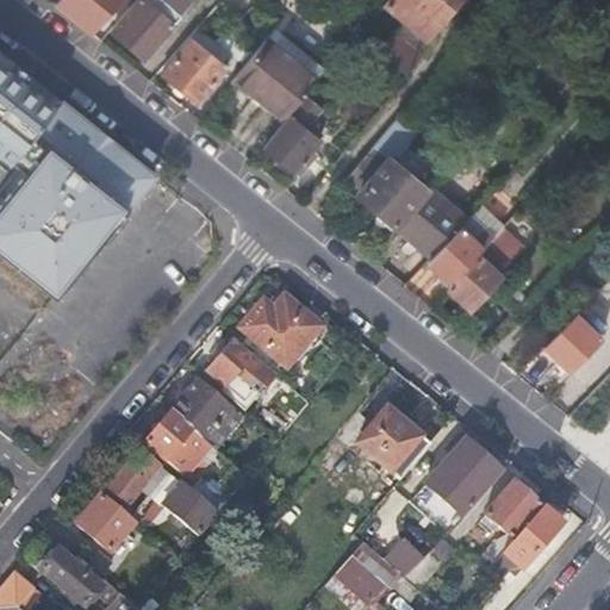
[(58,0),(56,4),(69,14),(91,31),(118,0),(58,0)]
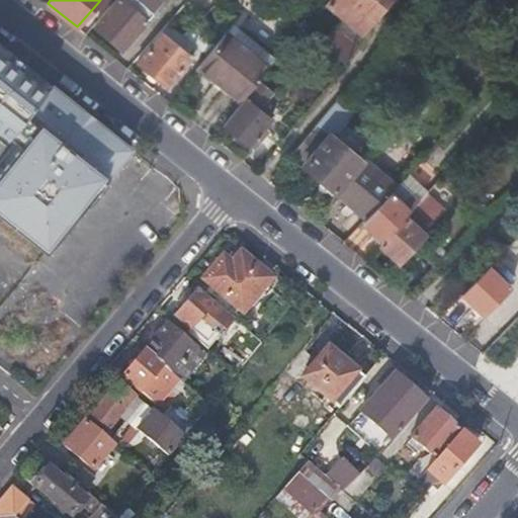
[(162,5),(156,0),(118,0),(96,25),(122,50),(133,38),(137,33),(162,5)]
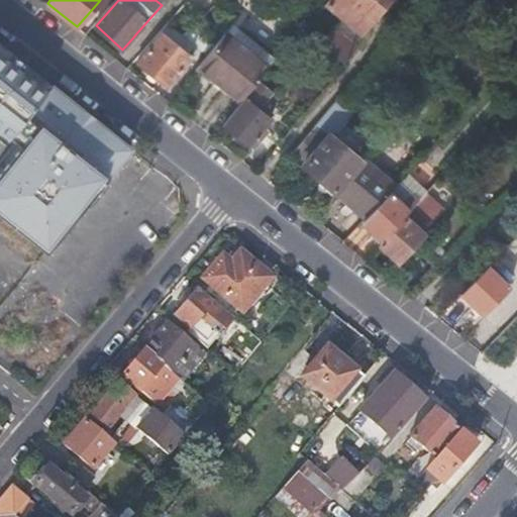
[(344,16),(322,43),(342,62),(355,46),(362,30),(387,0),(327,0),(326,1),(344,16)]
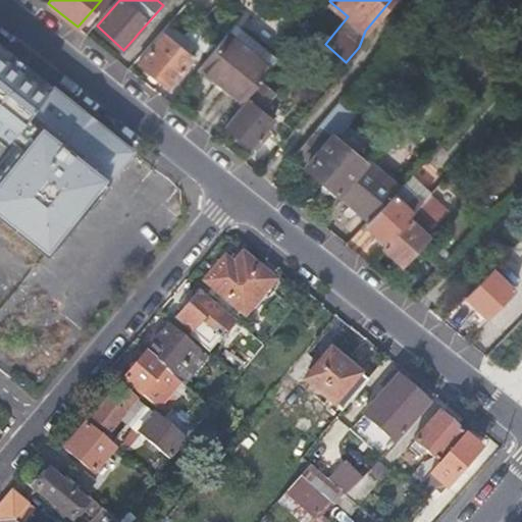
[(235,25),(227,34),(201,66),(244,101),(277,58),(235,25)]
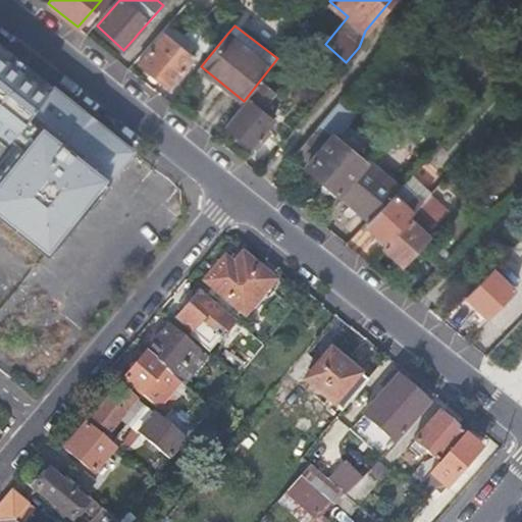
[(164,34),(140,63),(170,88),(195,58),(164,34)]
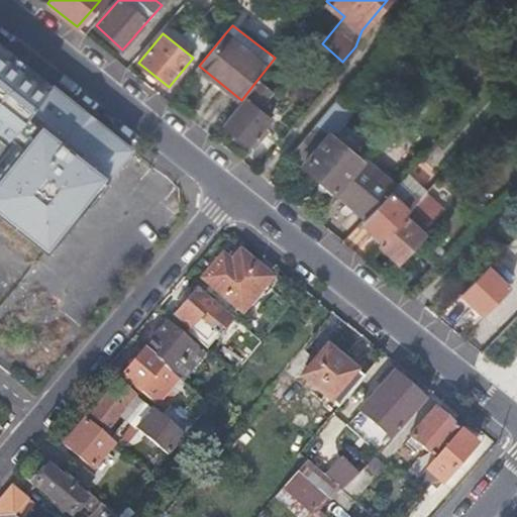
[(128,146),(0,42),(0,144),(2,146),(0,148),(0,215),(44,250),(128,146)]
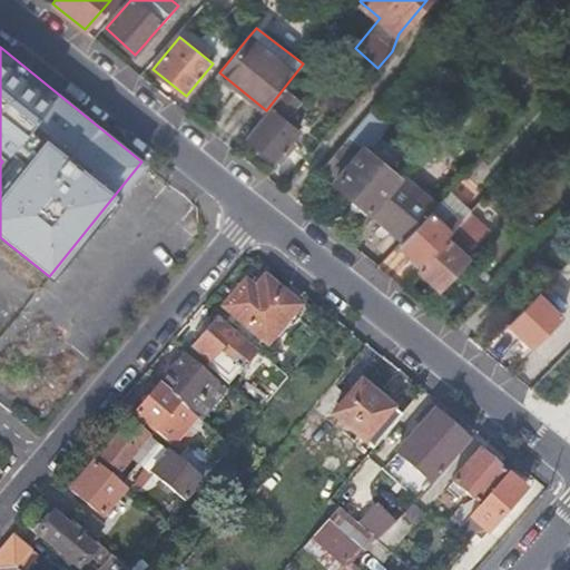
[(277,160),(290,144),(301,130),(272,108),(248,139),(277,160)]
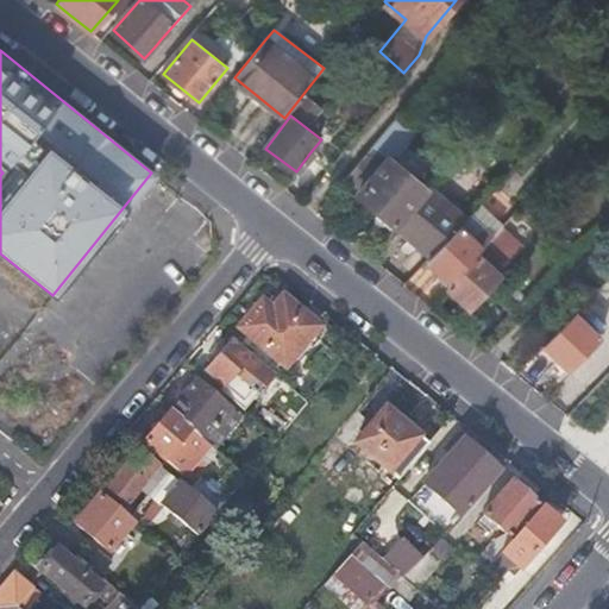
[(410,127),(399,117),(343,182),(378,212),(375,217),(374,221),(380,227),(384,226),(390,231),(395,225),(427,186),(437,176),(427,169),(419,179),(405,167),(400,173),(388,162),(412,136),(410,127)]
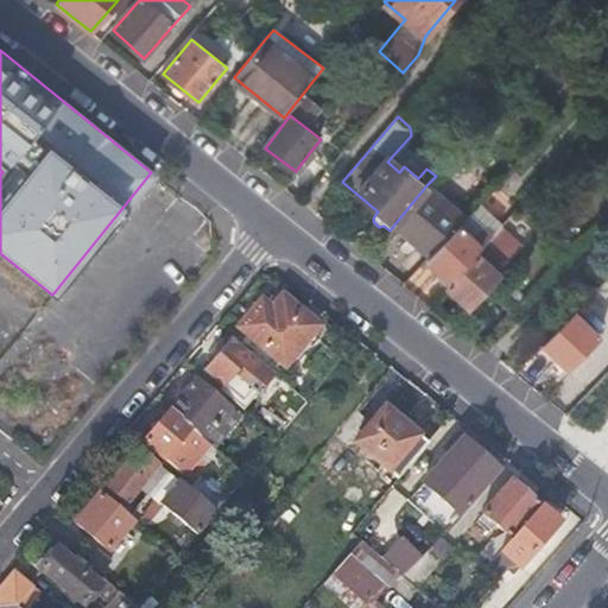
[(314,157),(309,153),(296,171),(301,175),(314,157)]
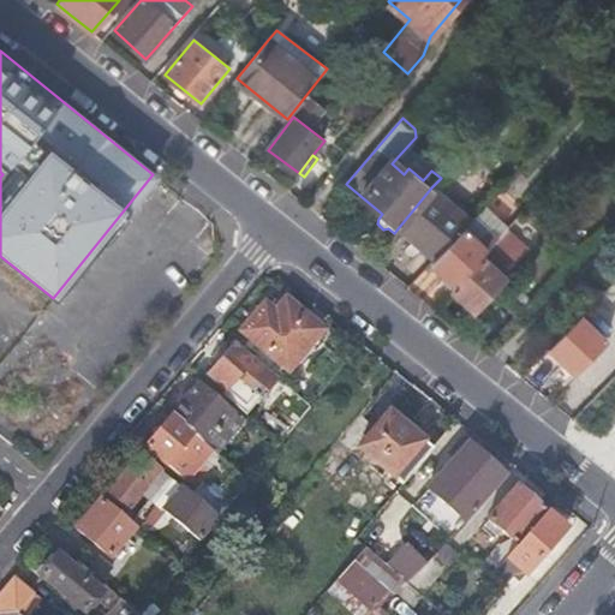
[(471,219),(431,187),(399,227),(435,257),(463,228),(471,219)]
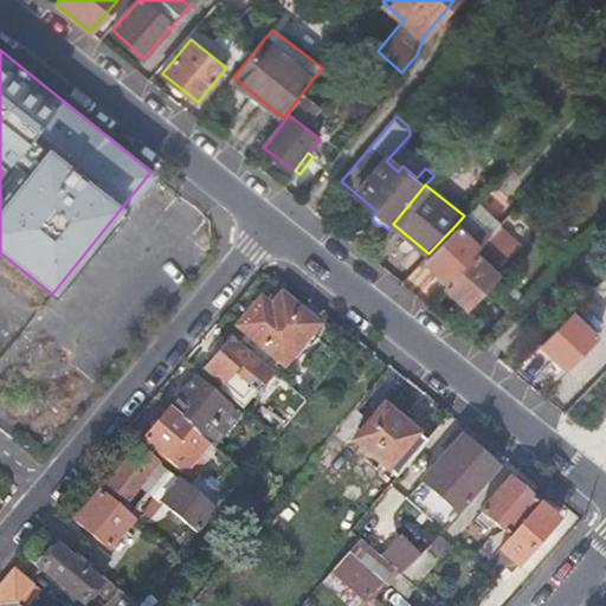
[(500,221),(477,201),(468,211),(490,231),(497,225),(500,221)]
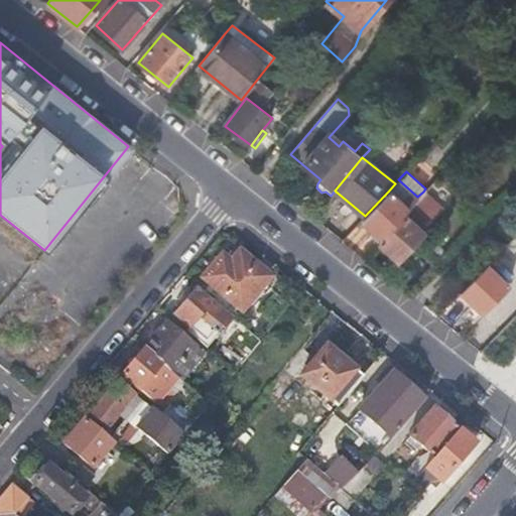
[(398,179),(395,183),(388,191),(365,216),(361,220),(380,237),(402,214),(406,209),(417,197),(398,179)]
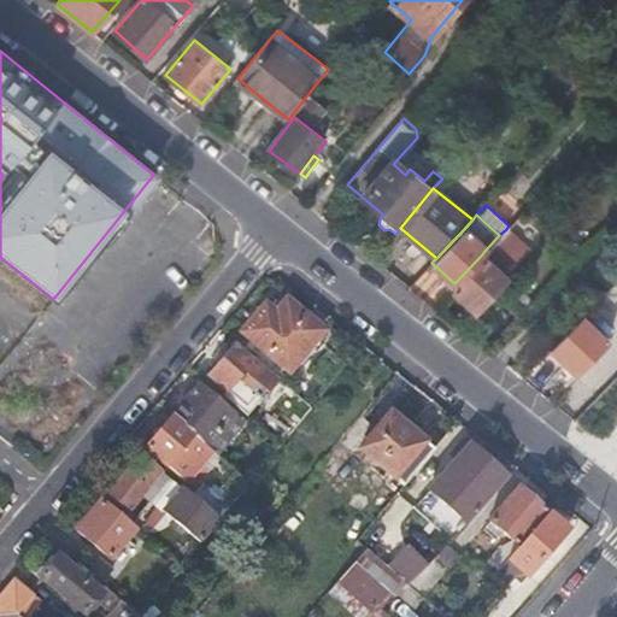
[(481,256),(454,283),(450,289),(474,311),(530,251),(506,229),(499,235),(486,250),(481,256)]
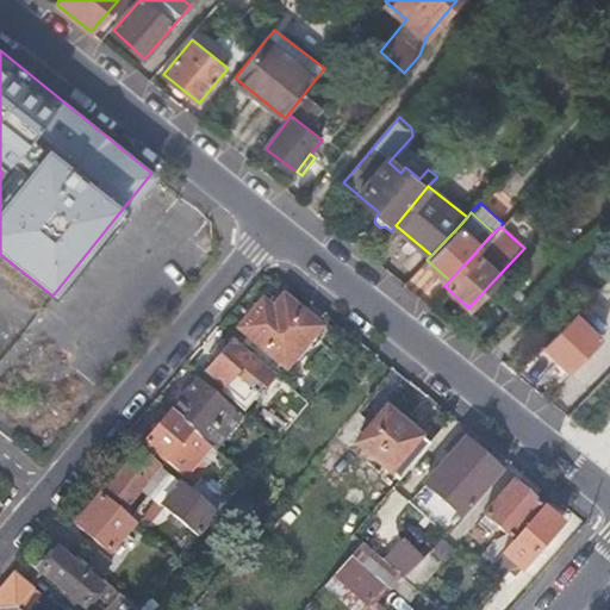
[(257,302),(240,325),(249,332),(247,335),(263,348),(266,346),(285,362),(317,323),(281,293),(268,310),(257,302)]
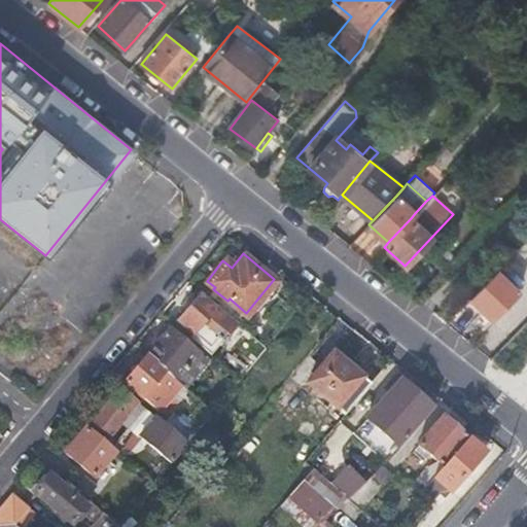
[(520,290),(497,270),(470,297),(492,319),(520,290)]
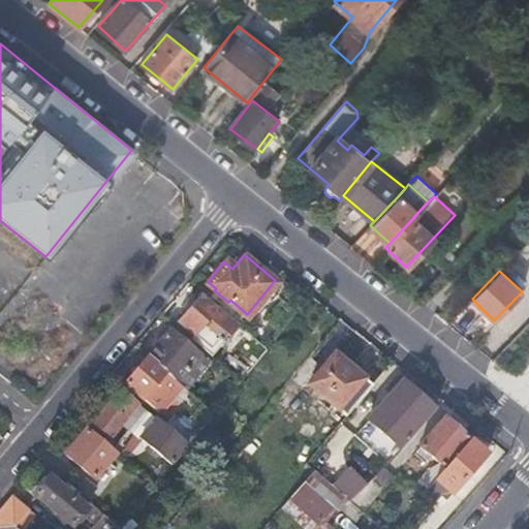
[(238,322),(199,290),(177,318),(193,333),(203,322),(223,340),(238,322)]
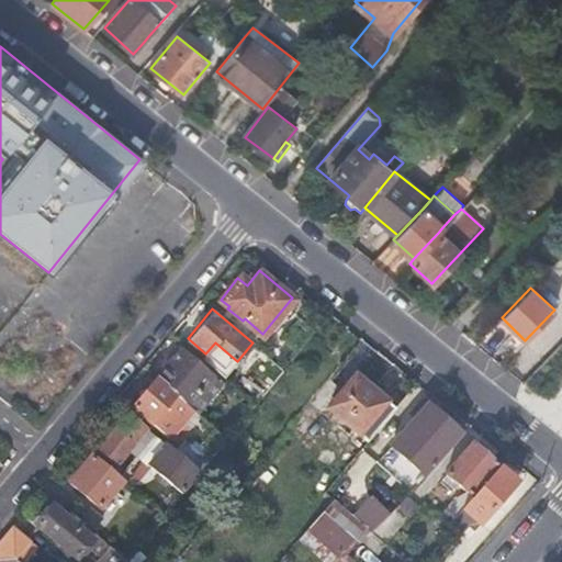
[(180,347),(156,375),(175,392),(187,403),(211,373),(180,347)]
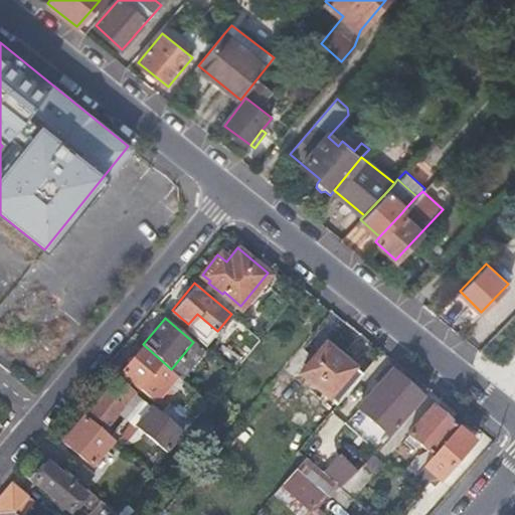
[(203,350),(193,342),(171,369),(180,376),(203,350)]
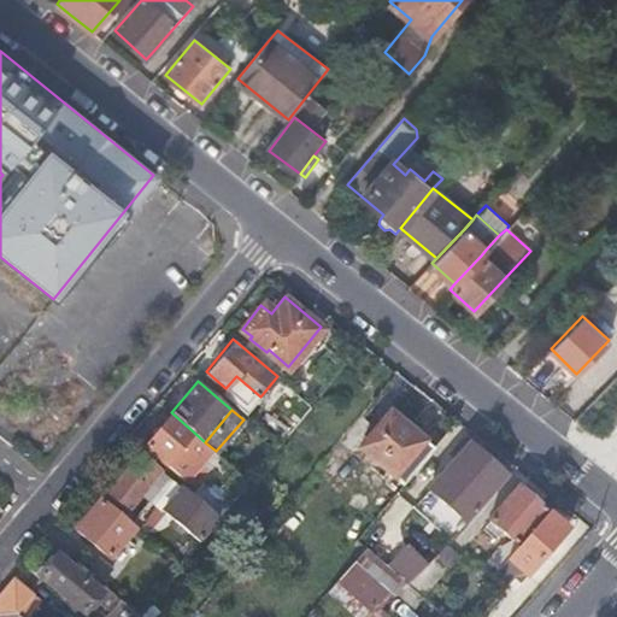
[(388,410),(358,447),(392,475),(422,439),(388,410)]
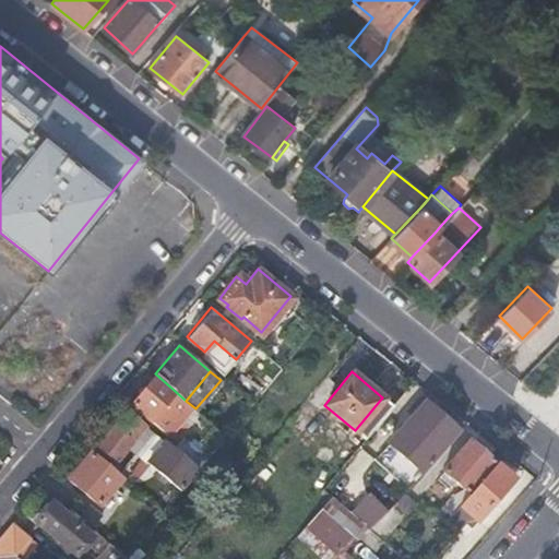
[(174,390),(155,373),(131,403),(150,419),(174,390)]
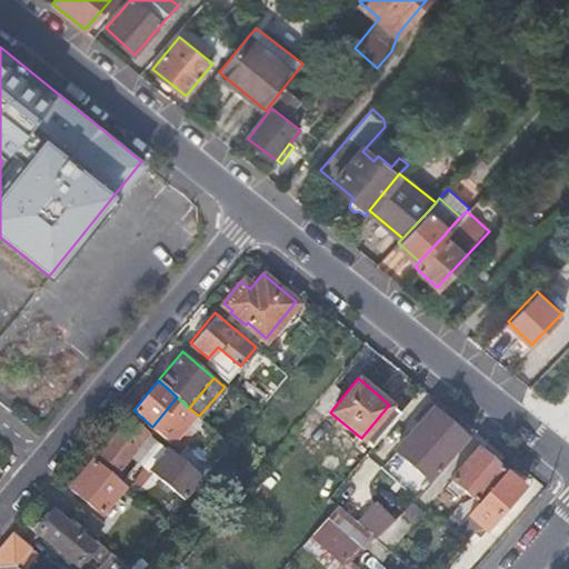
[(429,480),(466,437),(432,408),(395,450),(429,480)]
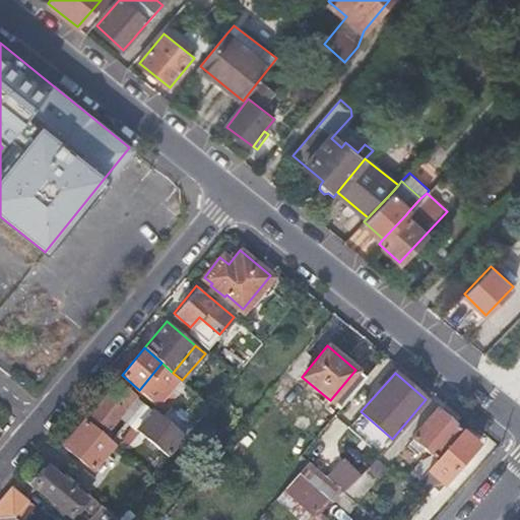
[(116,381),(89,413),(107,428),(113,433),(124,419),(118,413),(121,409),(132,418),(129,421),(168,453),(182,436),(116,381)]
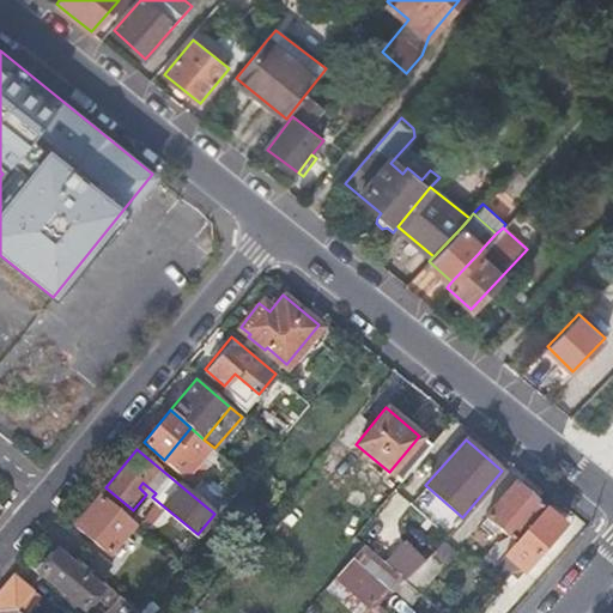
[(223,461),(210,475),(228,491),(241,478),(223,461)]
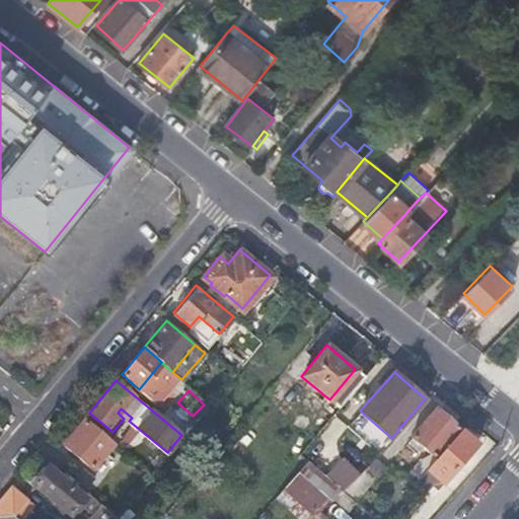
[(161,417),(183,436),(194,424),(191,420),(188,418),(188,417),(170,404),(161,417)]
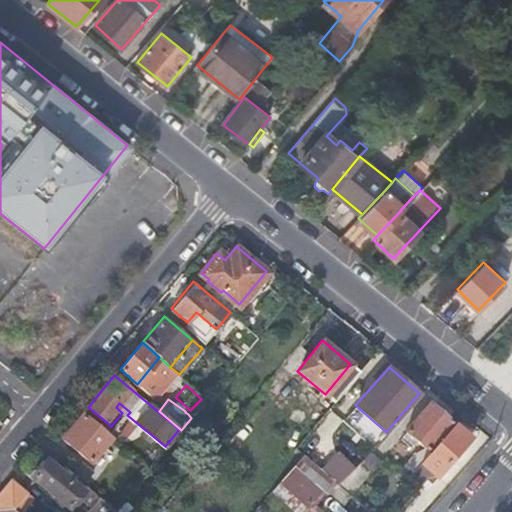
[(430,451),(454,424),(429,402),(405,430),(430,451)]
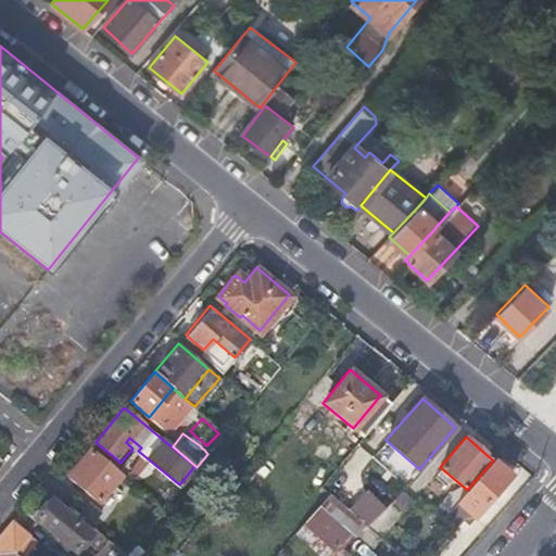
[(89,450),(67,476),(99,501),(119,476),(89,450)]
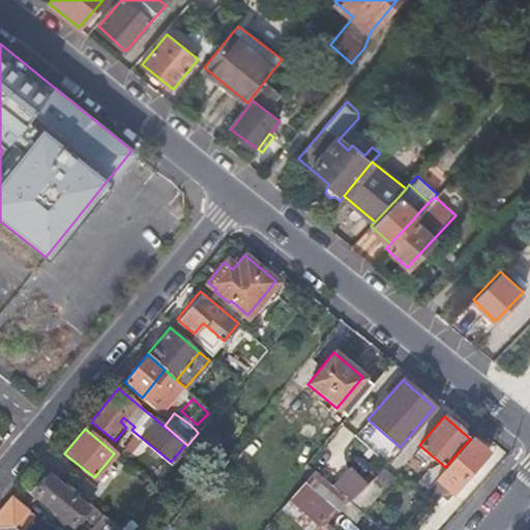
[(486,453),(470,439),(445,467),(435,478),(451,493),(486,453)]
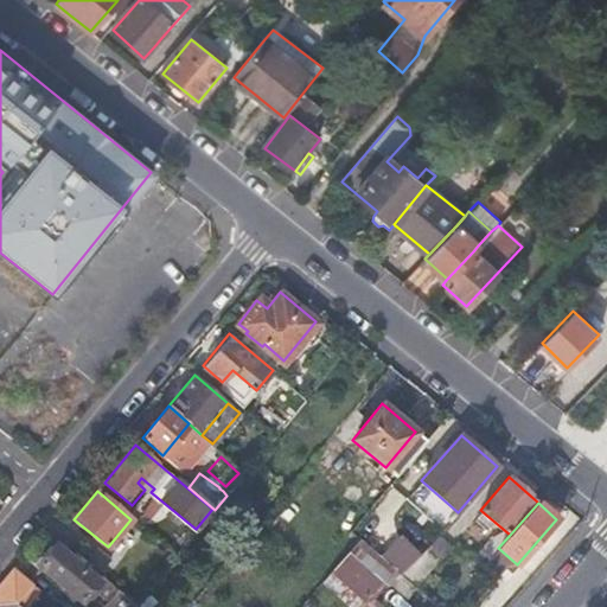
[(400,535),(381,557),(395,569),(401,574),(422,554),(400,535)]
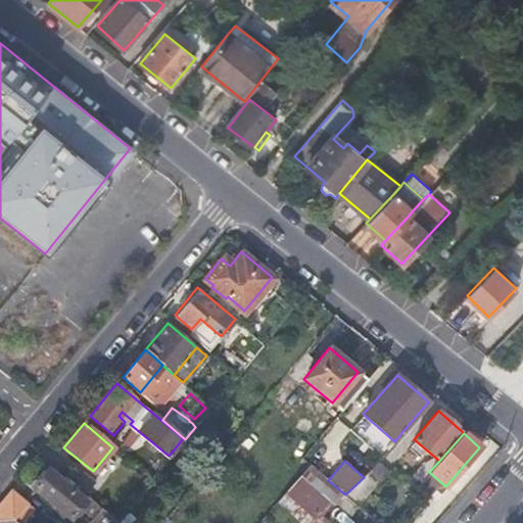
[(308,464),(288,487),(319,514),(332,498),(340,490),(328,480),(308,464)]
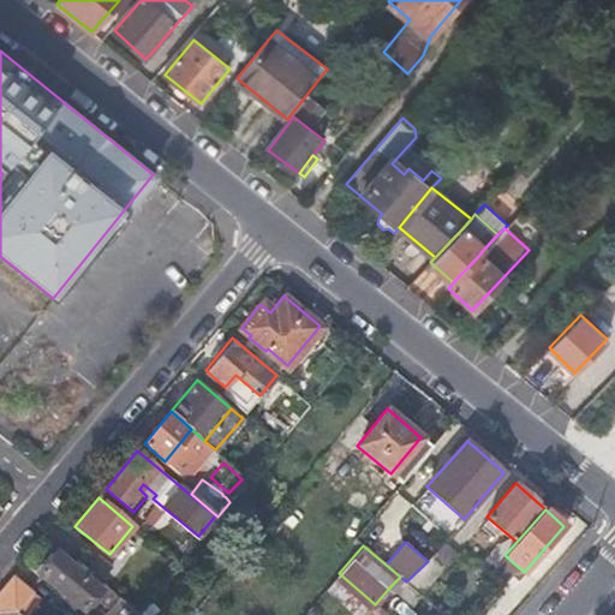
[(493,571),(505,555),(495,547),(482,561),(493,571)]
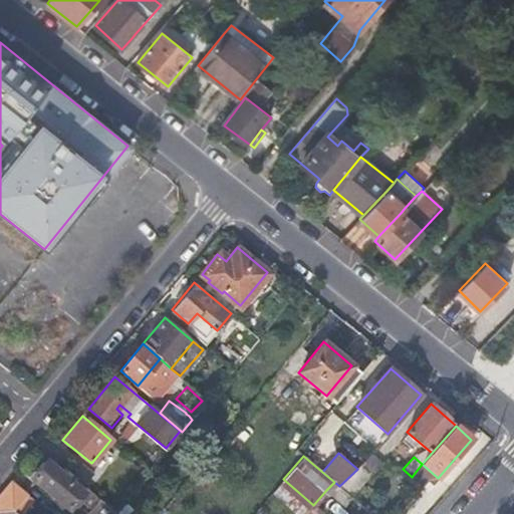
[(115,513),(116,512),(52,459),(48,463),(46,462),(32,479),(69,509),(80,497),(91,506),(85,513),(86,513),(115,513)]
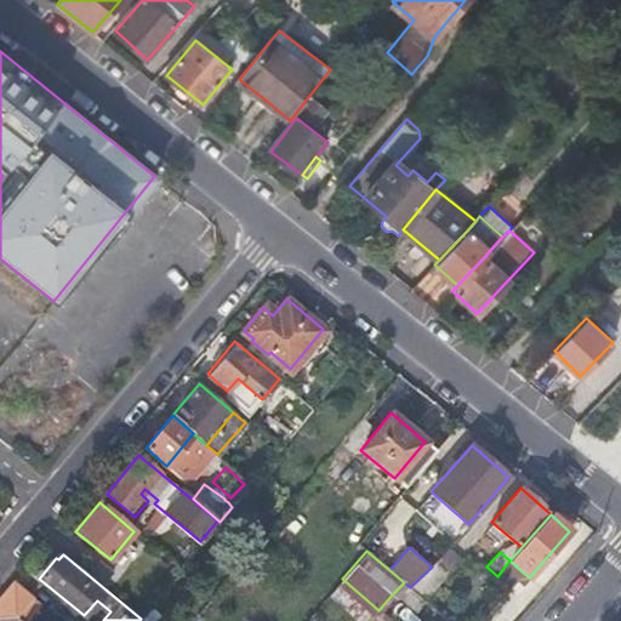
[(436,563),(432,567),(410,587),(425,599),(448,573),(436,563)]
